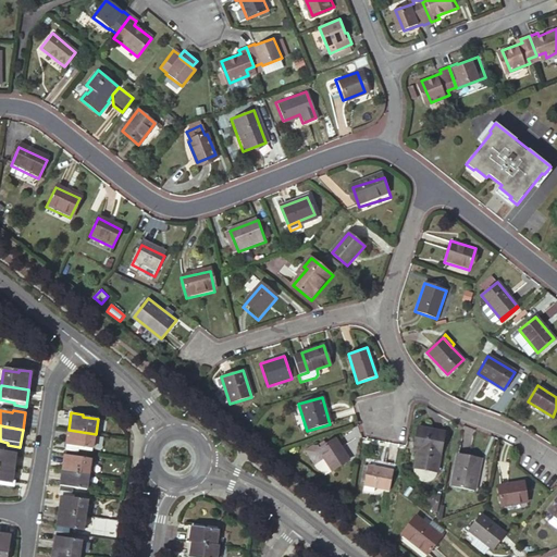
[(444,433),(417,428),(412,449),(417,450),(413,469),(436,472),(440,454),(444,433)]
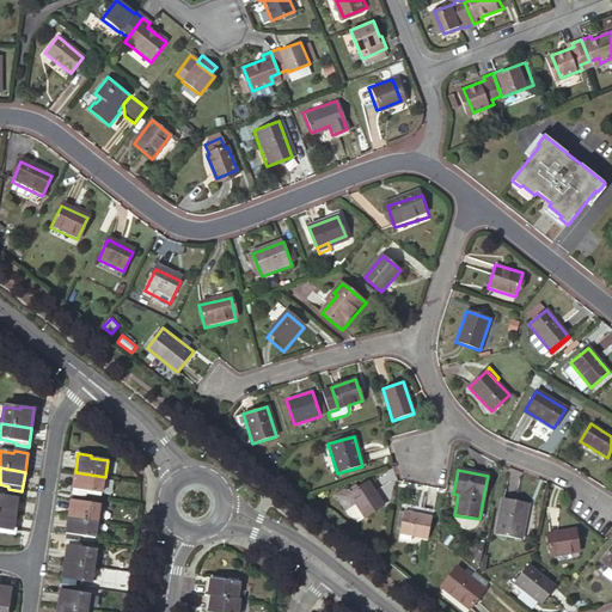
[(105,477),(75,472),(72,491),(85,494),(86,491),(103,494),(105,477)]
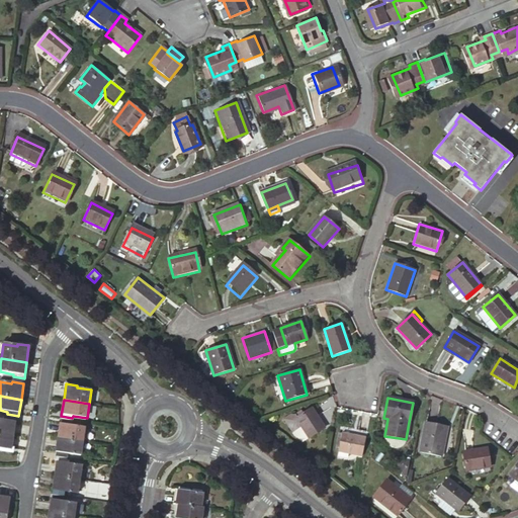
[(301,415),(295,419),(294,417),(291,416),(284,420),(292,431),(300,426),(309,438),(324,428),(312,409),(301,415)]
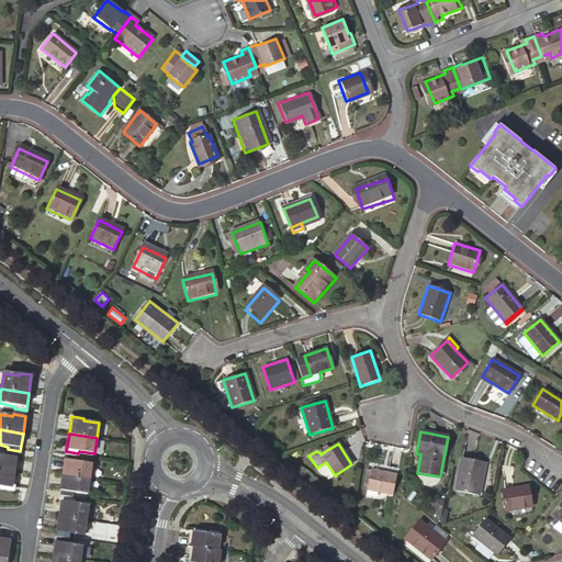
[(17,456),(7,454),(4,454),(3,457),(0,456),(0,471),(14,473),(17,456)]
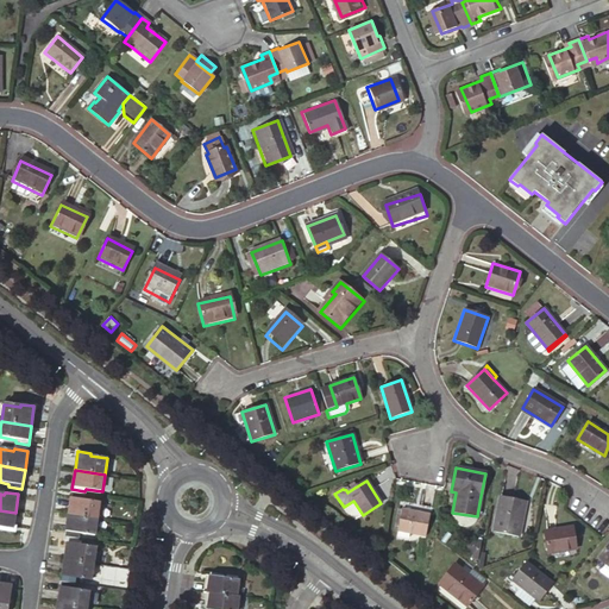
[(100,503),(83,500),(85,497),(70,495),(68,514),(98,519),(100,503)]
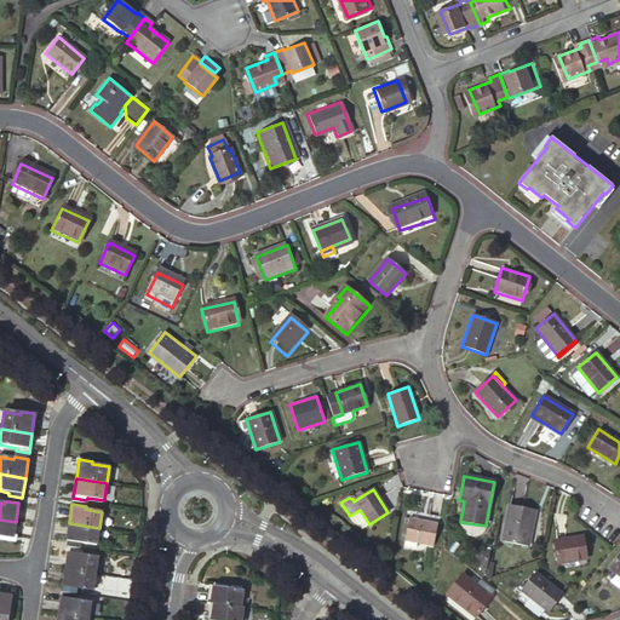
[(527,547),(534,511),(510,505),(501,541),(527,547)]
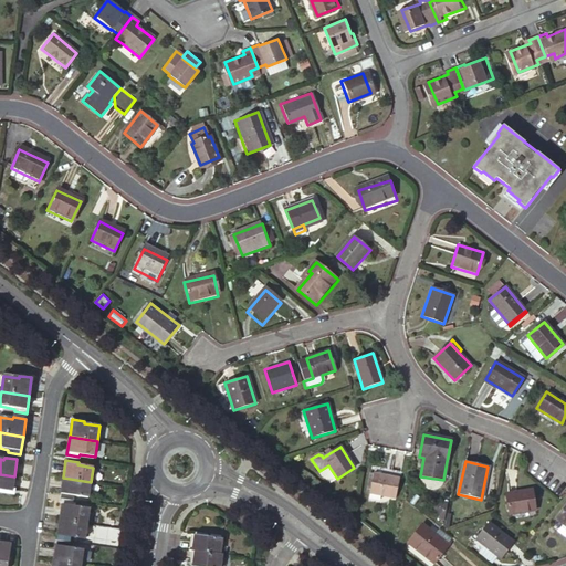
[(401,477),(402,472),(375,468),(374,472),(401,477)]
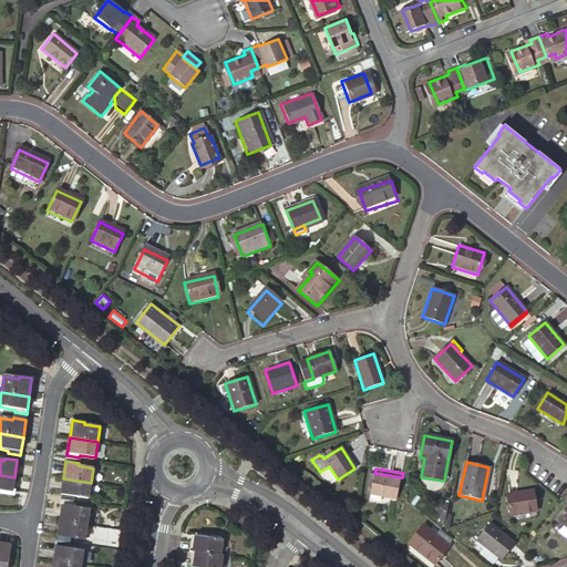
[(369,494),(397,500),(400,480),(373,474),(373,475),(369,494)]
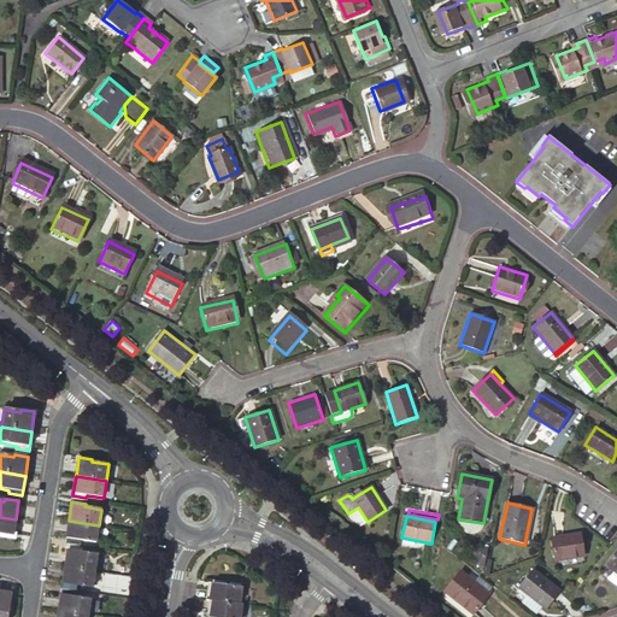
[(16,519),(0,517),(0,536),(12,539),(16,519)]
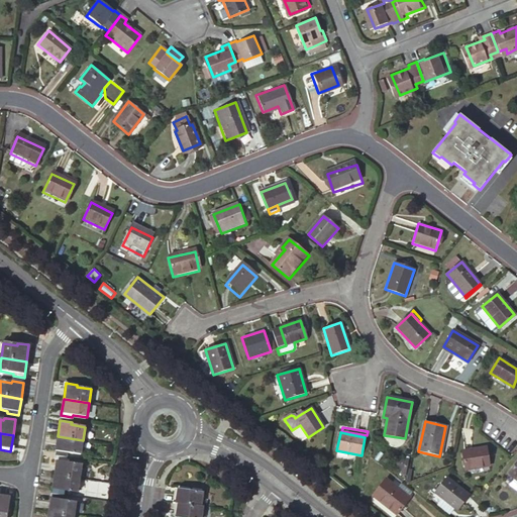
[(83,440),(58,436),(55,453),(67,454),(67,452),(81,454),(83,440)]
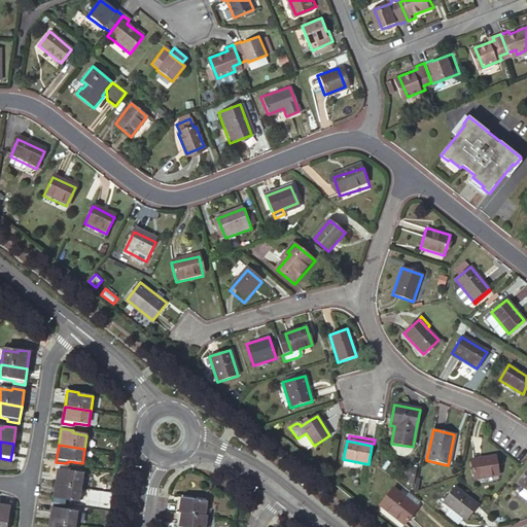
[(498,476),(495,456),(470,460),(473,480),(498,476)]
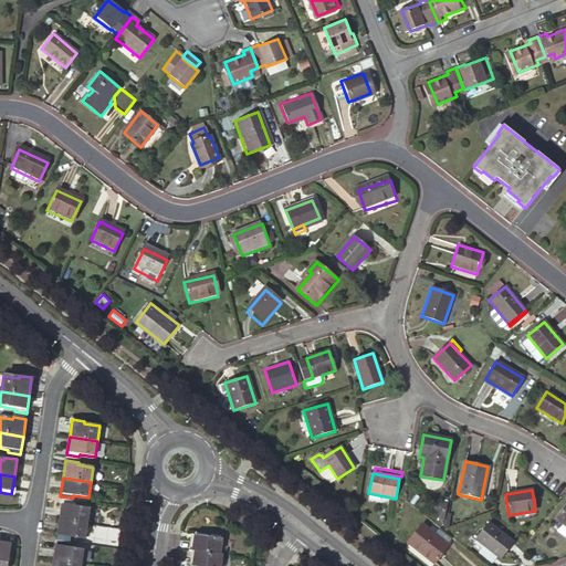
[(447,503),(433,501),(431,513),(439,514),(438,521),(443,522),(447,503)]
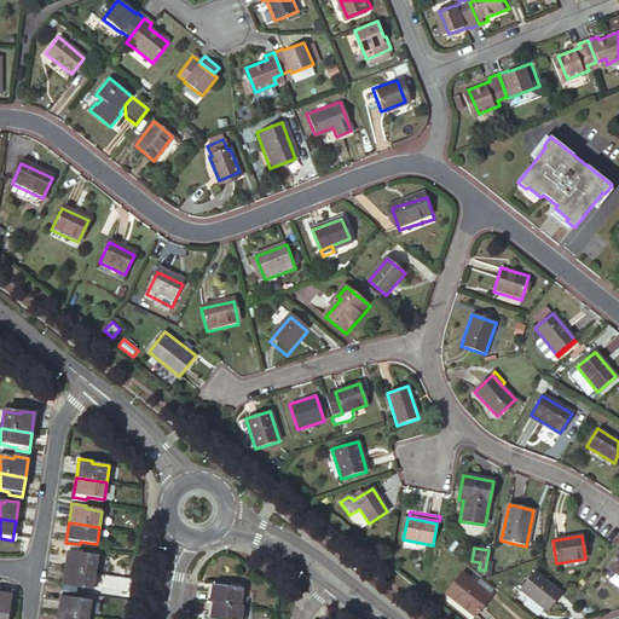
[(98,556),(81,554),(82,551),(79,550),(68,549),(68,553),(65,568),(96,573),(98,556)]
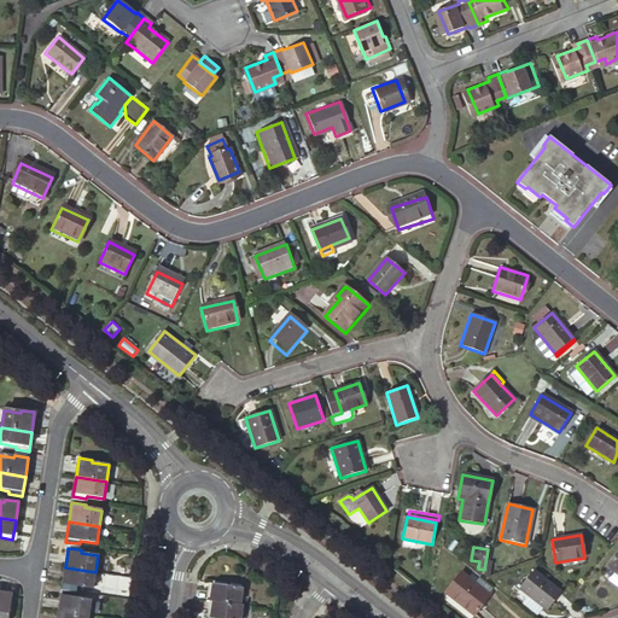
[(617,552),(606,566),(617,576),(617,552)]
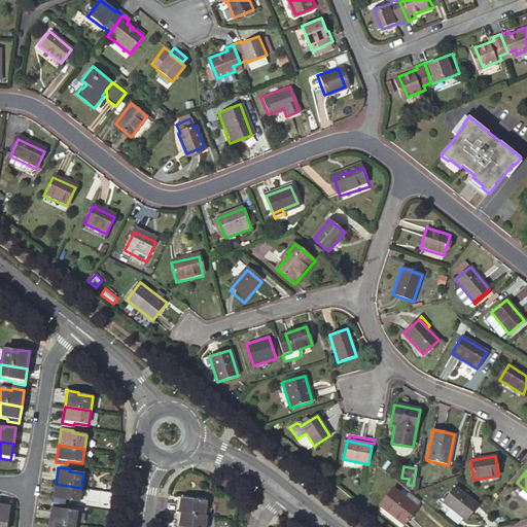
[(81,488),(56,484),(54,500),(65,502),(65,500),(79,502),(81,488)]
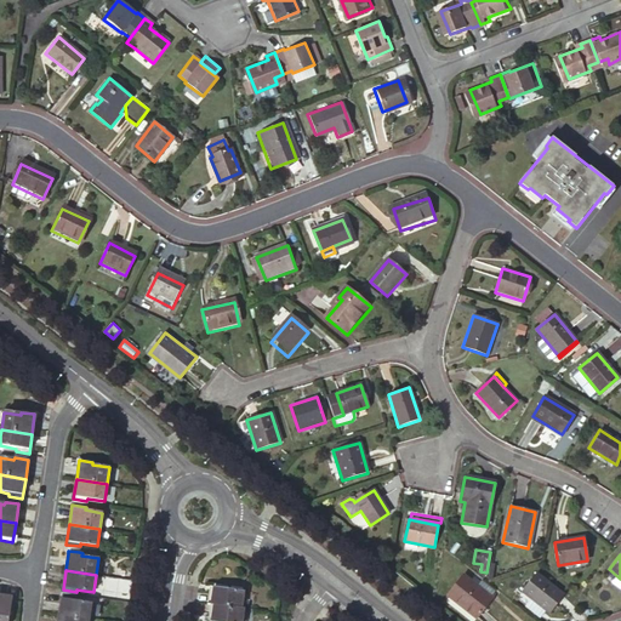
[(520,592),(548,614),(564,596),(535,574),(520,592)]
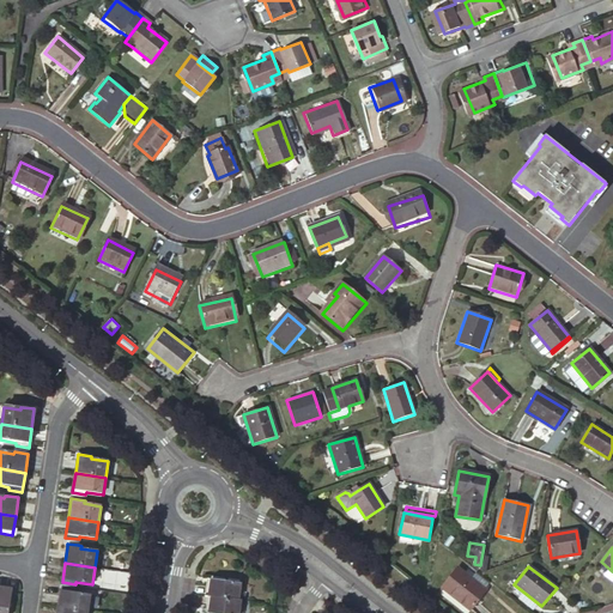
[(441,588),(469,611),(486,592),(484,590),(473,581),(456,568),(441,588)]
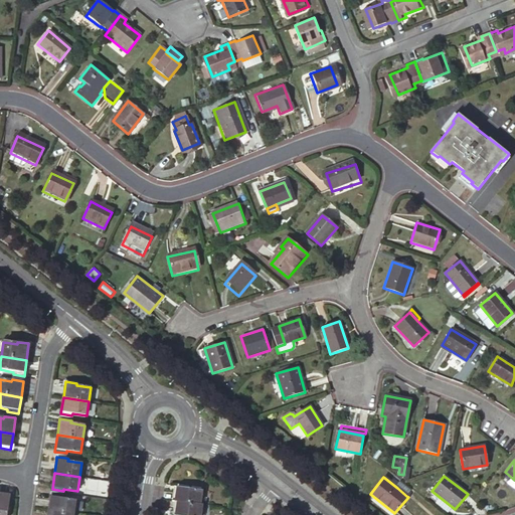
[(397,488),(406,496),(409,492),(400,484),(397,488)]
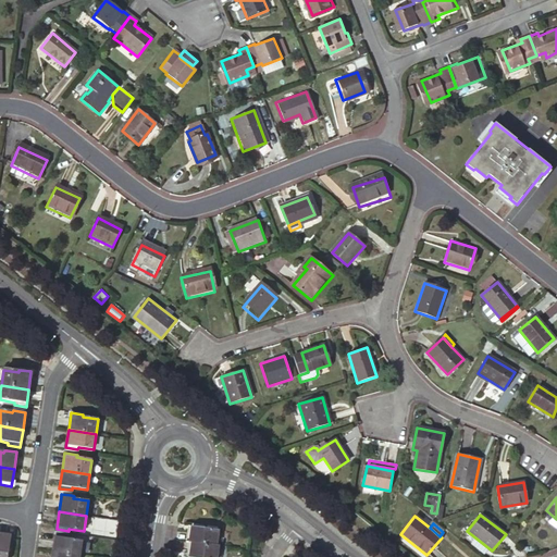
[(219,532),(202,529),(203,527),(192,524),(188,542),(192,543),(215,546),(219,532)]
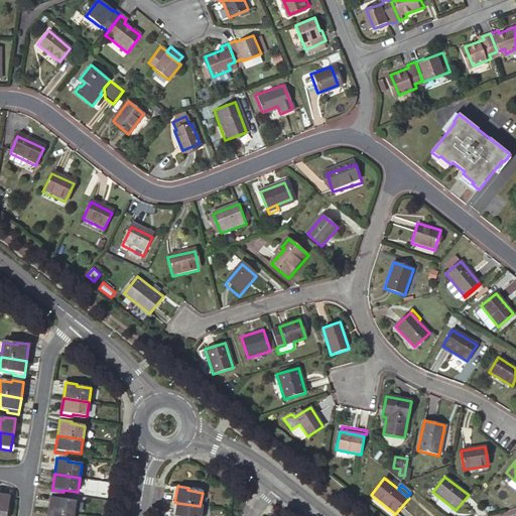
[(12,496),(0,494),(0,515),(6,515),(8,507),(10,508),(12,496)]
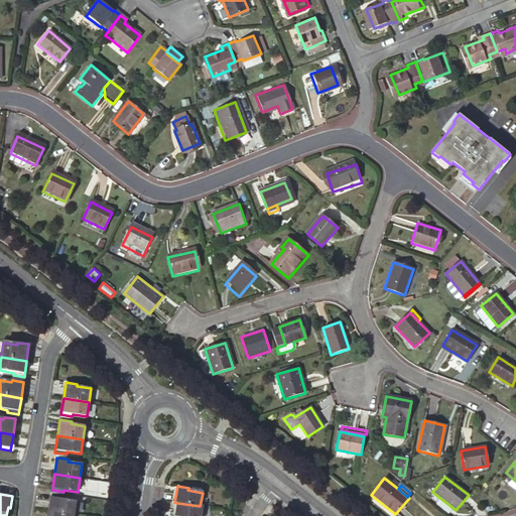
[(77,502),(61,499),(62,497),(51,496),(48,512),(74,515),(77,502)]
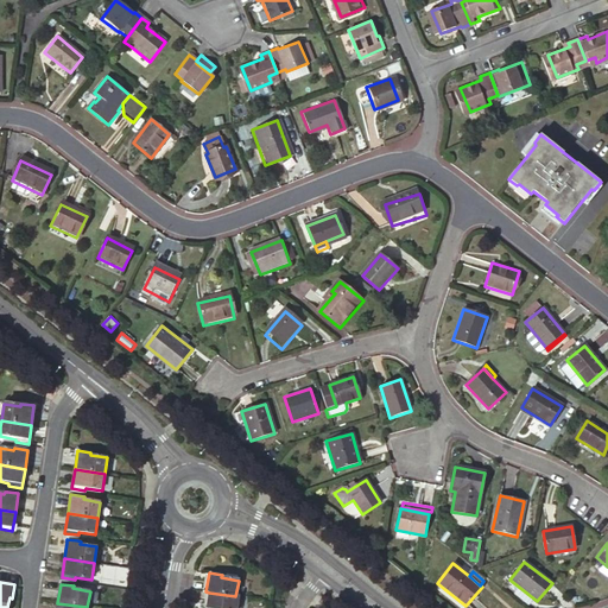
[(235,596),(209,593),(206,607),(236,607),(239,597),(235,596)]
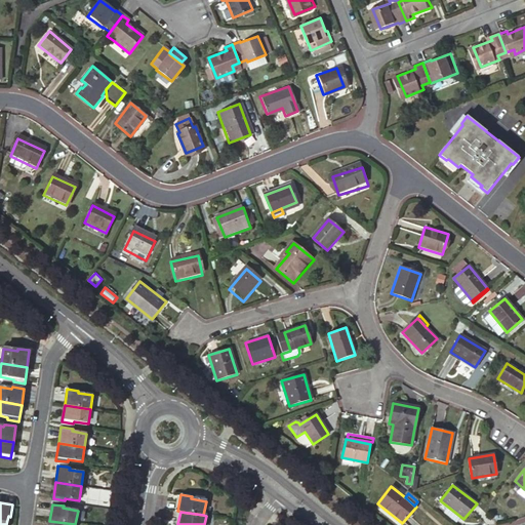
All buildings are outlined.
